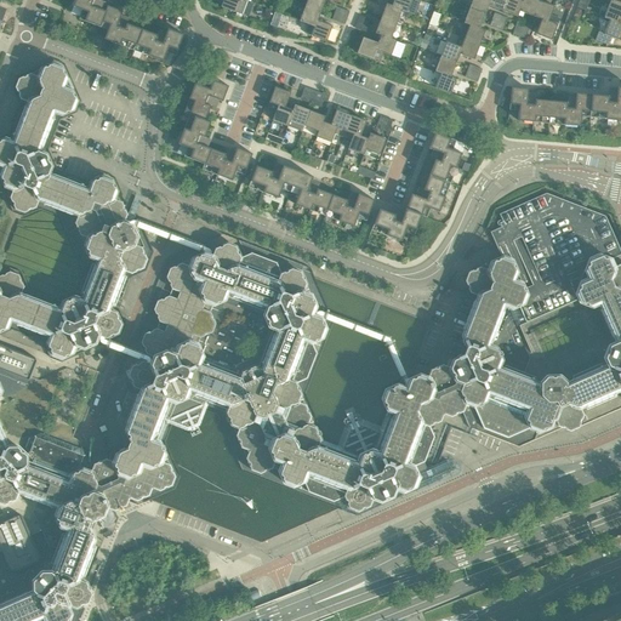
[(104,11),(91,6),(92,0),(97,0),(100,1),(98,0),(75,0),(73,7),(83,11),(79,20),(98,27),(104,11)]
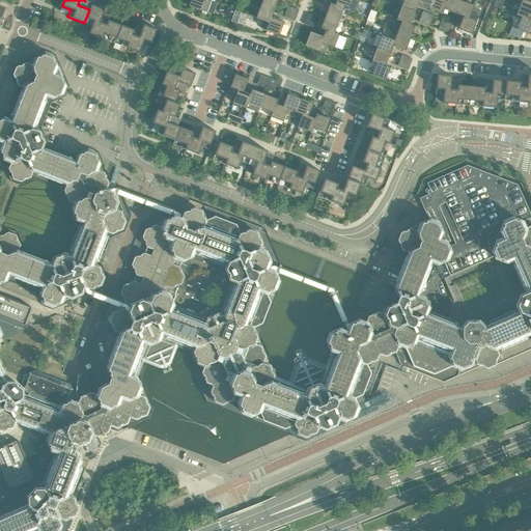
[(202,11),(205,0),(191,0),(189,6),(202,11)]
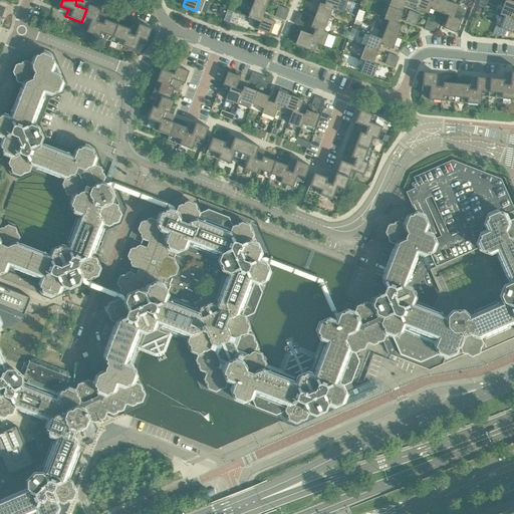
[(265,10),(268,0),(254,0),(252,5),(265,10)]
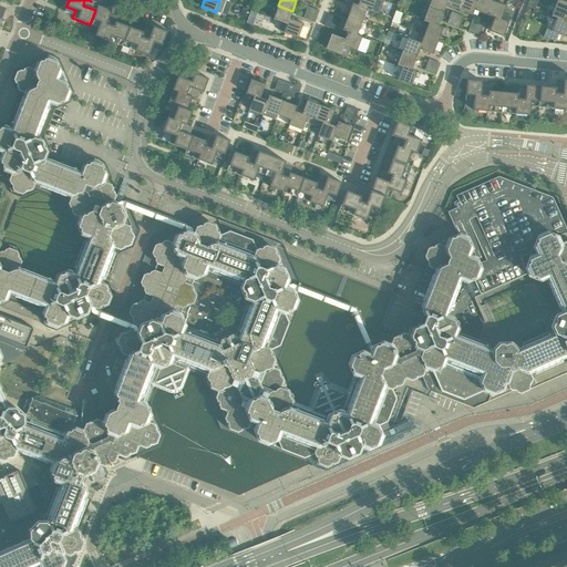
[(371,12),(375,0),(359,0),(358,6),(357,6),(367,10),(371,12)]
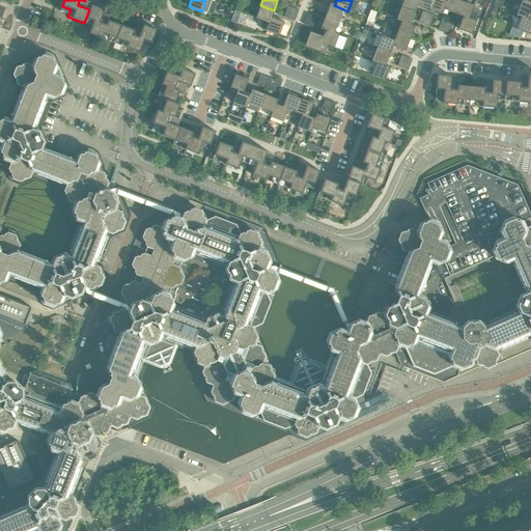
[(415,12),(417,5),(418,0),(403,0),(401,7),(415,12)]
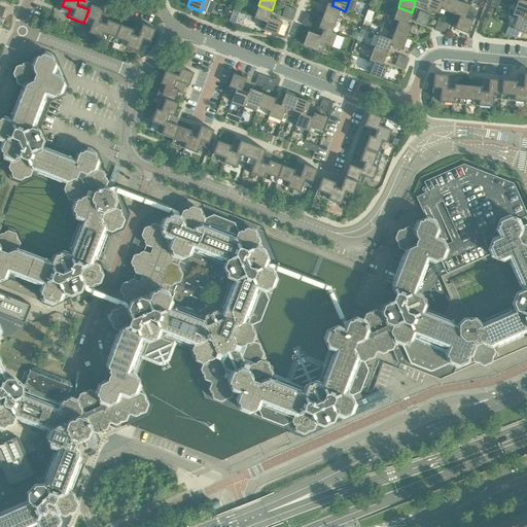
[(426,9),(429,0),(415,0),(414,5),(426,9)]
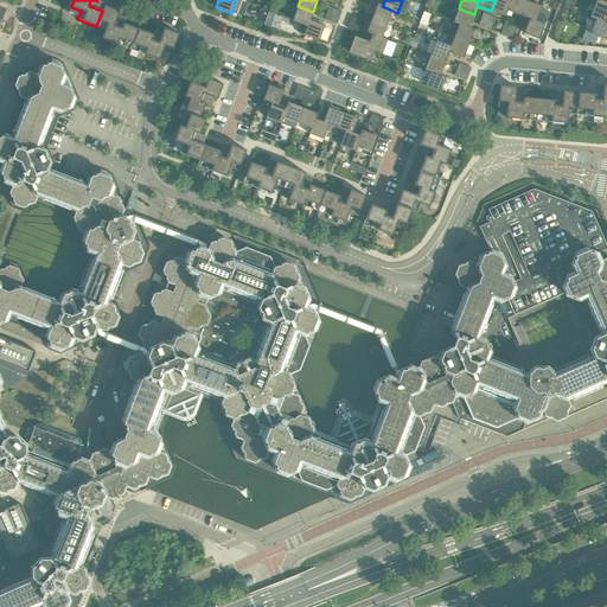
[(506,11),(511,1),(510,1),(508,0),(494,0),(491,11),(505,17),(508,11),(506,11)]
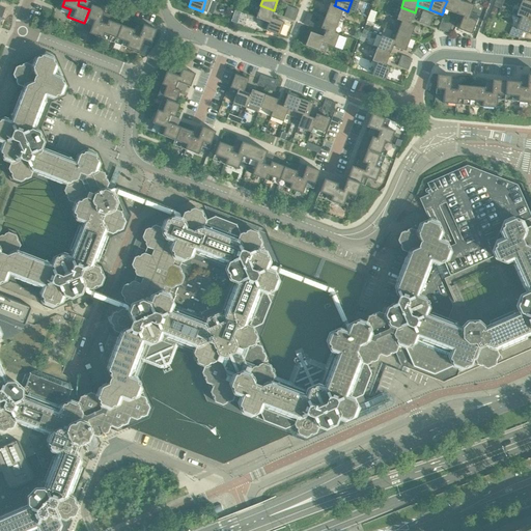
[(455,15),(460,1),(458,0),(446,0),(446,1),(447,1),(443,9),(444,9),(455,15)]
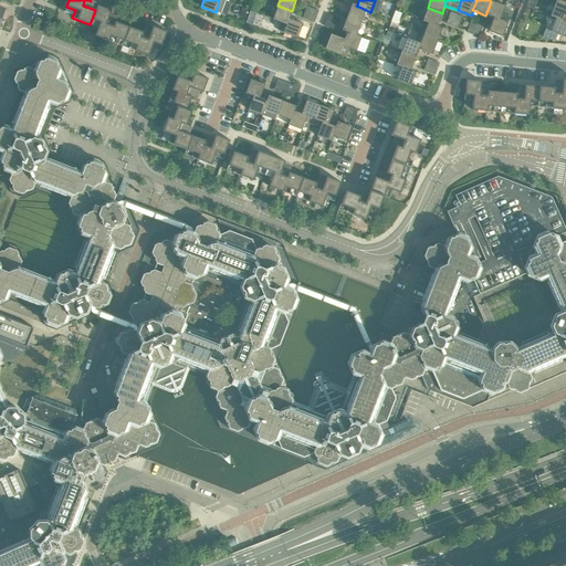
[(499,20),(501,14),(504,6),(491,1),(485,16),(493,18),(499,20)]
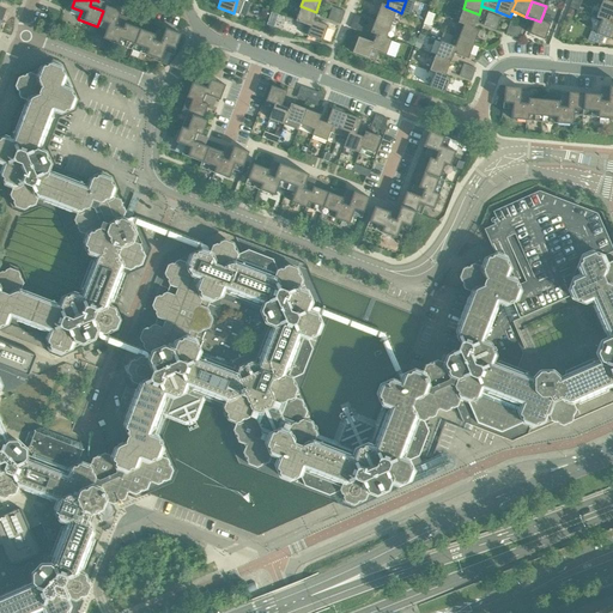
[(390,24),(396,11),(386,6),(387,6),(381,4),(376,19),(390,24)]
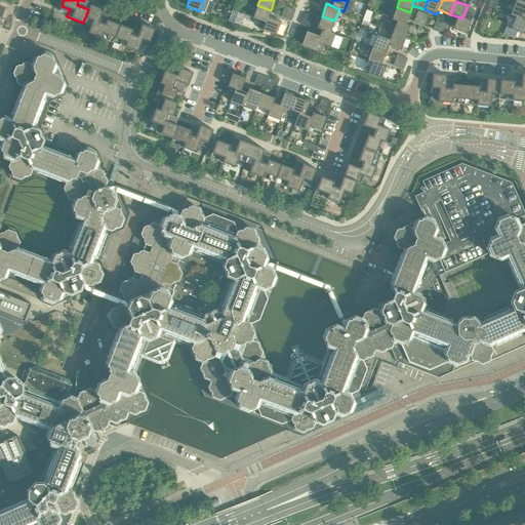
[(524,19),(524,15),(524,6),(515,3),(511,15),(515,17),(515,16),(524,19)]
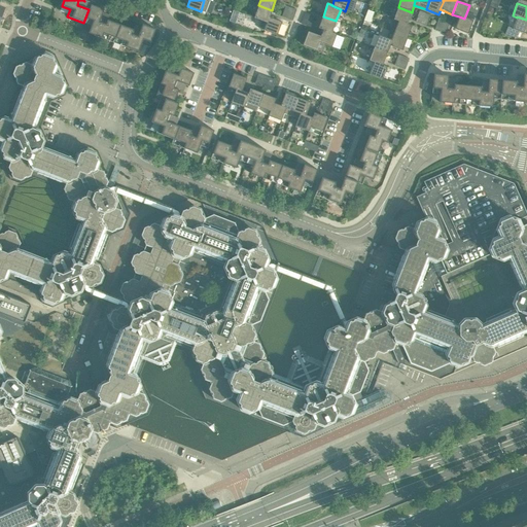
[(113,43),(120,25),(107,21),(105,25),(99,23),(104,10),(91,5),(89,9),(83,23),(92,26),(89,34),(113,43)]
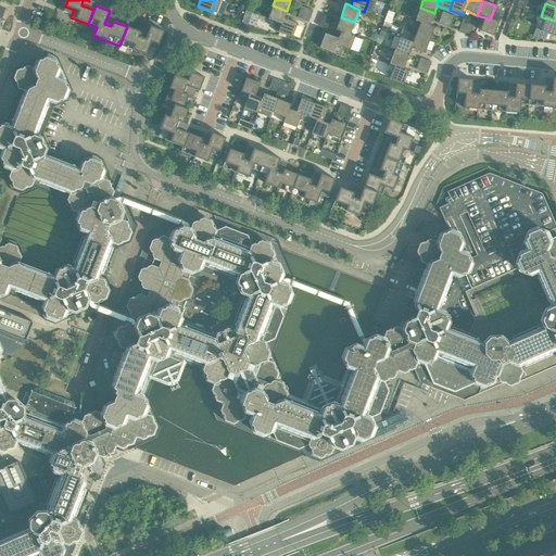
[(285,19),(287,11),(273,5),(268,20),(276,23),(281,25),(285,19)]
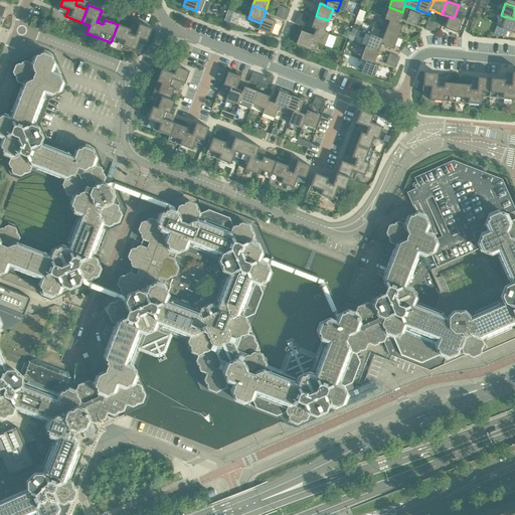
[(397,23),(402,12),(389,7),(384,19),(389,21),(389,20),(397,24),(397,23)]
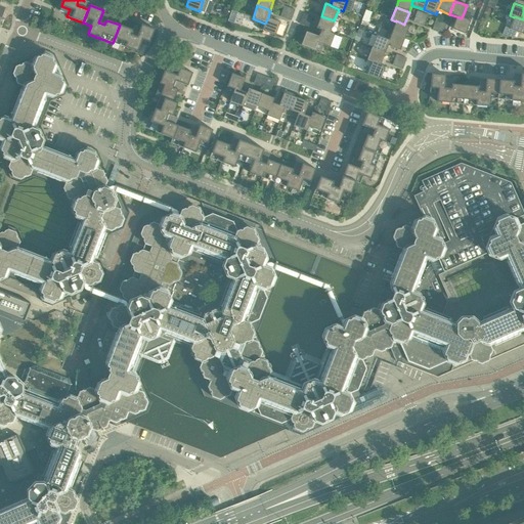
[(465,34),(472,16),(464,13),(462,18),(456,16),(451,29),(465,34)]
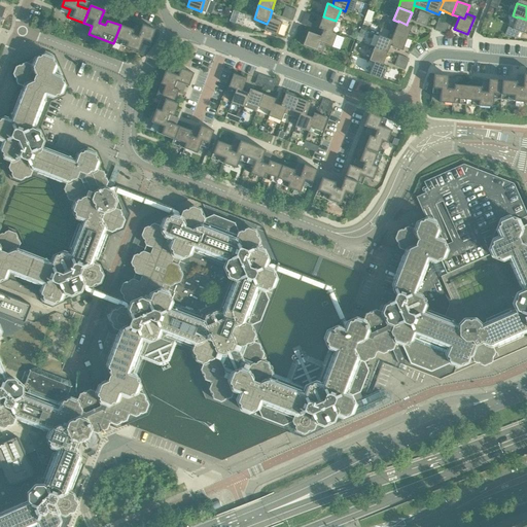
[(331,33),(336,21),(323,16),(318,29),(322,31),(323,30),(331,33)]
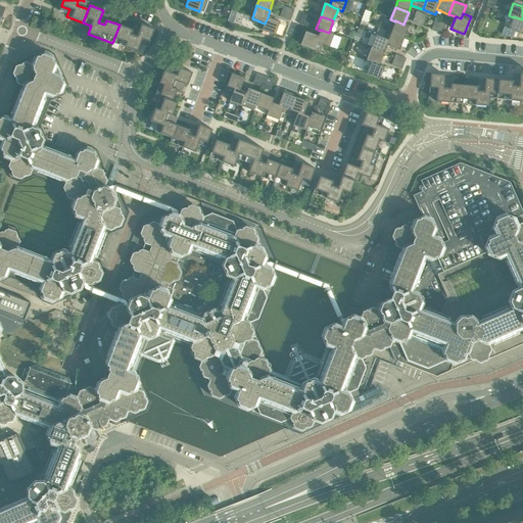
[(521,34),(522,30),(522,19),(513,16),(513,17),(509,29),(504,28),(502,34),(513,39),(515,32),(521,34)]
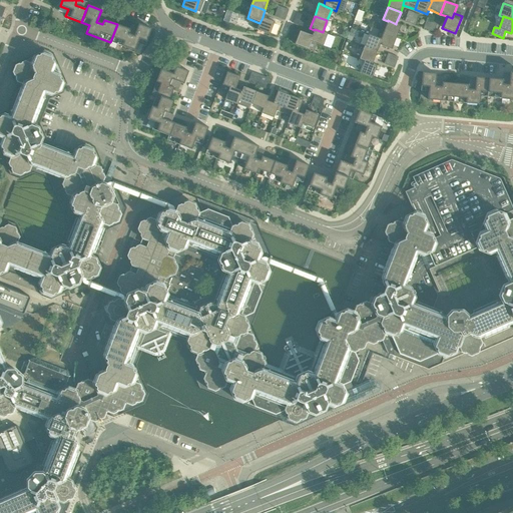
[(270,34),(275,22),(263,17),(260,23),(254,21),(252,28),(270,34)]
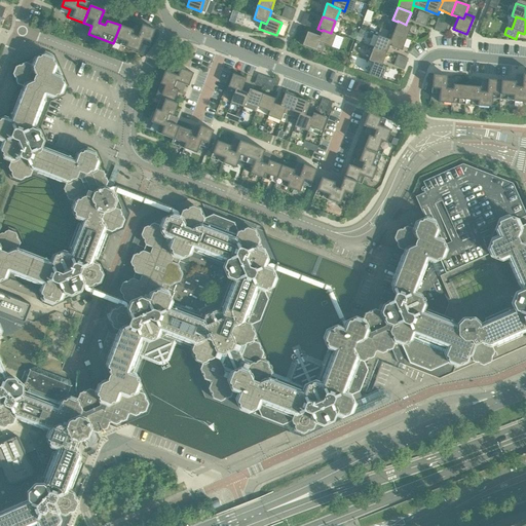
[(406,38),(411,26),(406,24),(406,25),(398,21),(398,22),(392,33),(406,38)]
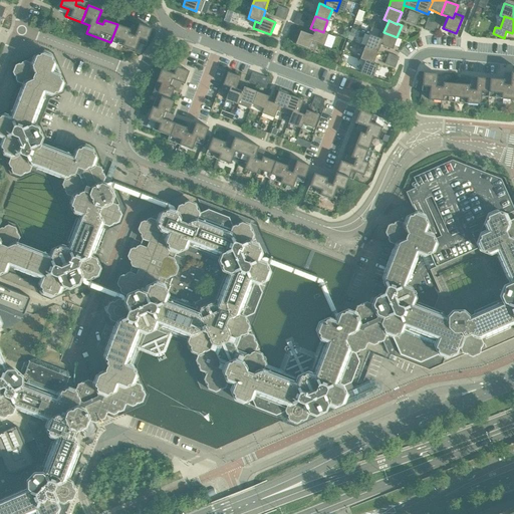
[(145,46),(149,37),(152,29),(139,24),(135,36),(127,34),(130,29),(117,24),(110,42),(135,51),(138,43),(145,46)]
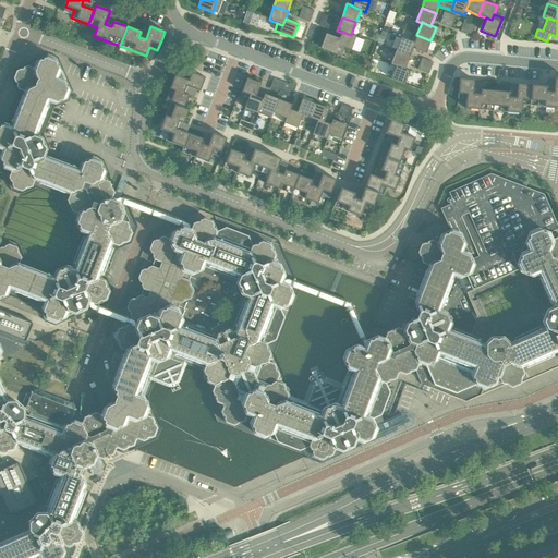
[(351,50),(356,36),(351,35),(342,32),(341,33),(339,39),(337,45),(342,47),(351,50)]
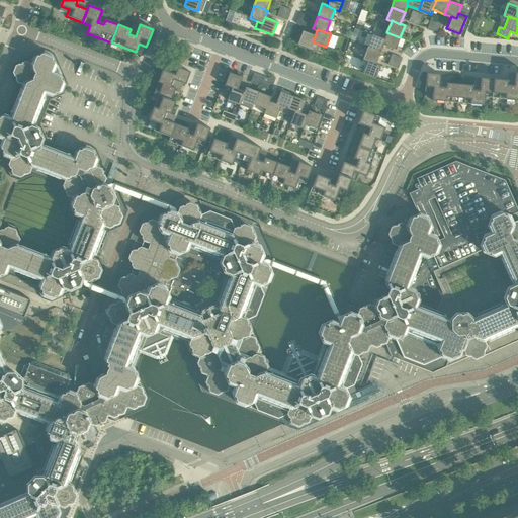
[(400,37),(386,32),(382,30),(379,37),(384,39),(382,46),(395,50),(400,37)]
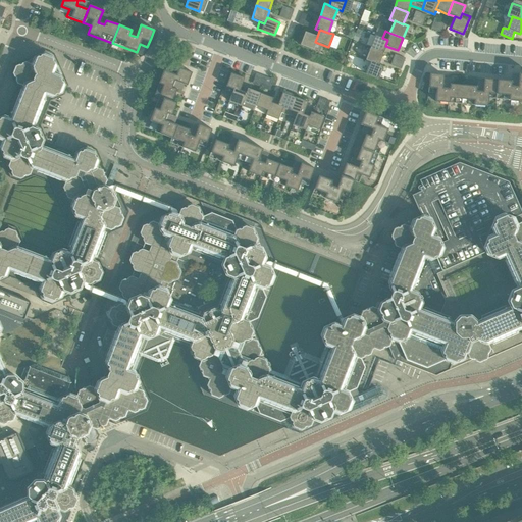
[(315,42),(317,37),(305,32),(300,45),(317,52),(320,44),(315,42)]
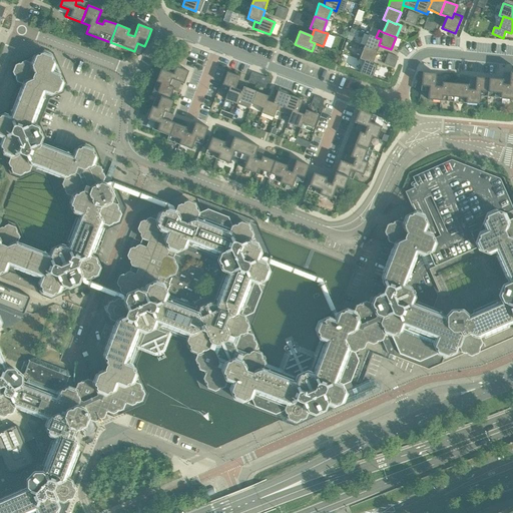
[(377,52),(379,45),(381,39),(376,37),(369,34),(364,47),(377,52)]
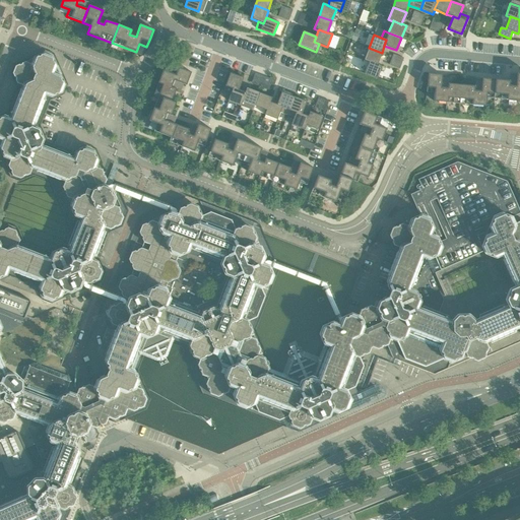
[(377,64),(382,53),(369,48),(364,60),(369,62),(369,61),(377,64)]
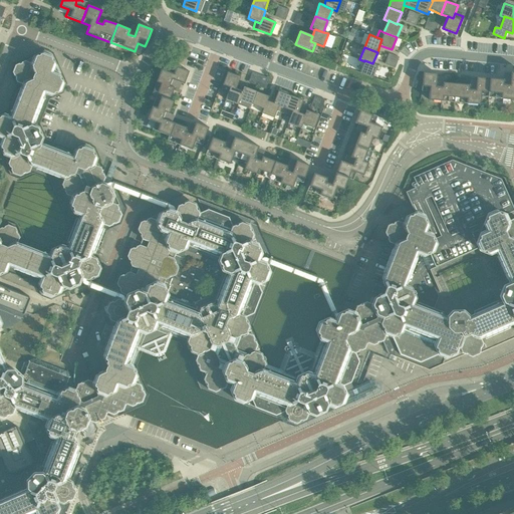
[(104,178),(100,168),(94,166),(96,159),(94,156),(92,150),(85,147),(75,151),(73,157),(68,156),(69,154),(45,145),(44,146),(40,145),(42,138),(38,129),(32,125),(33,121),(35,122),(44,97),(43,97),(44,93),(51,95),(60,91),(63,84),(51,55),(44,53),(15,65),(13,72),(17,82),(23,84),(22,89),(20,88),(11,112),(12,113),(11,117),(4,115),(0,116),(0,145),(12,174),(19,177),(29,172),(32,166),(36,168),(35,169),(60,179),(60,177),(64,179),(62,185),(66,195),(72,197),(70,204),(74,213),(81,216),(79,220),(76,219),(66,243),(70,244),(68,248),(62,246),(52,250),(49,257),(45,255),(46,253),(22,244),(21,246),(17,244),(19,237),(15,228),(8,225),(0,228),(0,274),(6,271),(9,265),(13,267),(12,268),(36,278),(37,276),(41,278),(39,284),(43,294),(50,297),(78,284),(81,278),(87,280),(97,276),(100,269),(95,259),(89,257),(91,252),(94,254),(104,229),(100,228),(102,224),(108,227),(118,222),(121,215),(116,205),(110,203),(112,196),(108,187),(107,187),(103,185),(106,178),(104,178)]
